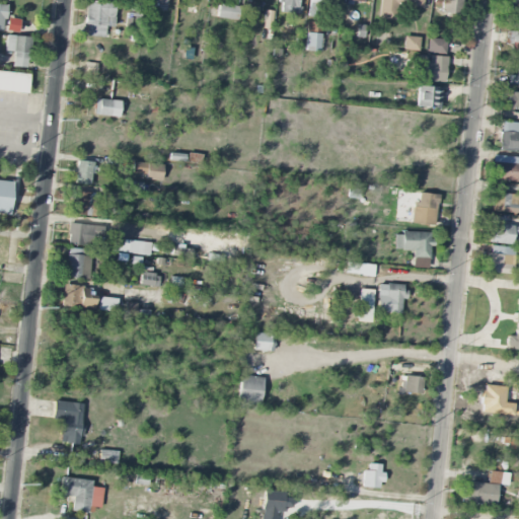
[(423,0),(380,0),(379,18),(396,19),(397,5),(422,7),(423,0)]
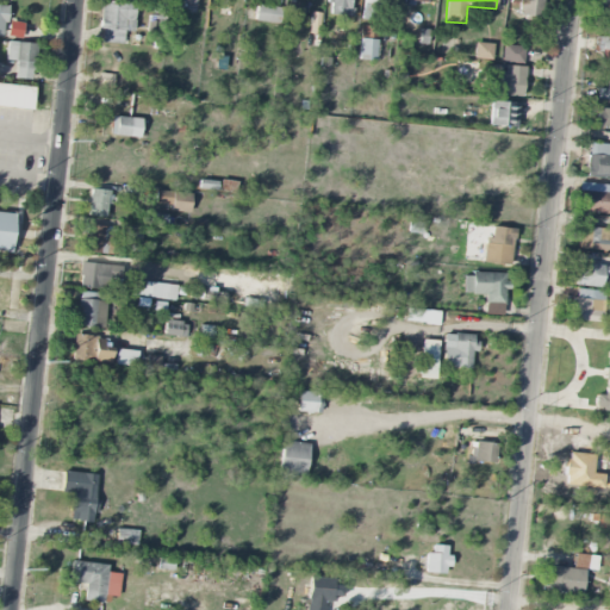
[(124,43),(124,31),(132,31),(132,2),(101,1),(100,43),(124,43)]
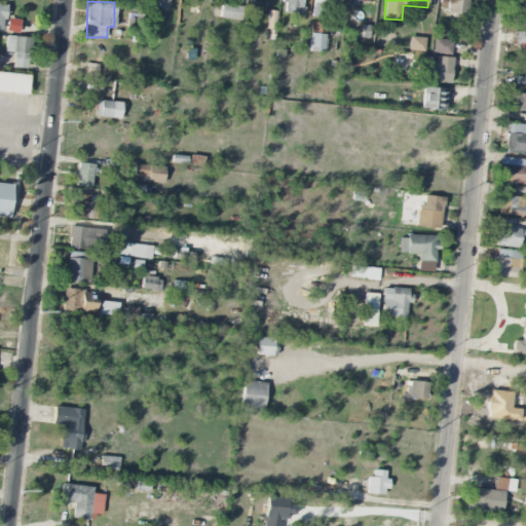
[(241,20),(241,6),(221,5),(220,19),(241,20)]
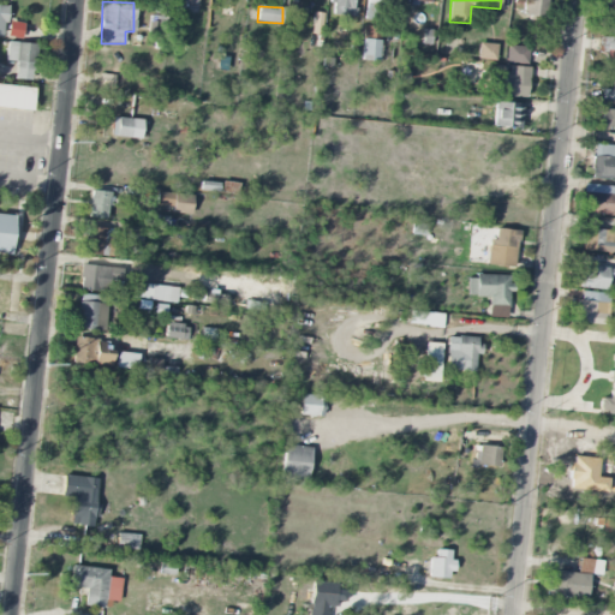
[(322,13),(315,12),(312,33),(321,34),(322,13)]
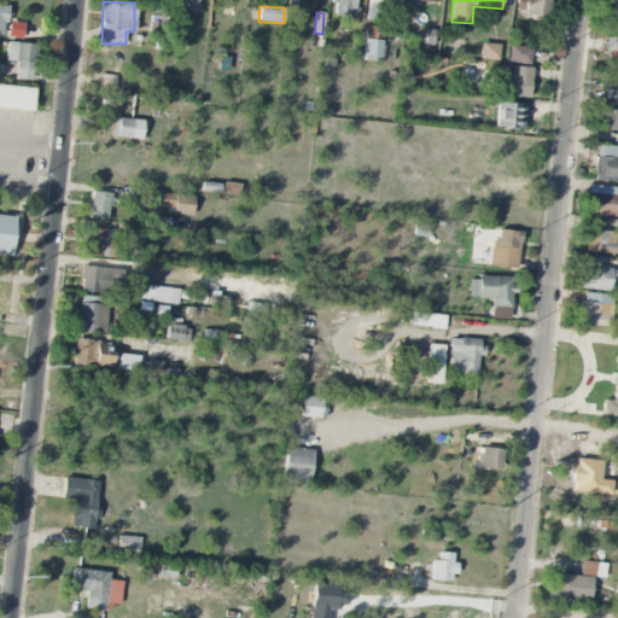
[(7,38),(22,39),(24,23),(10,22),(7,38)]
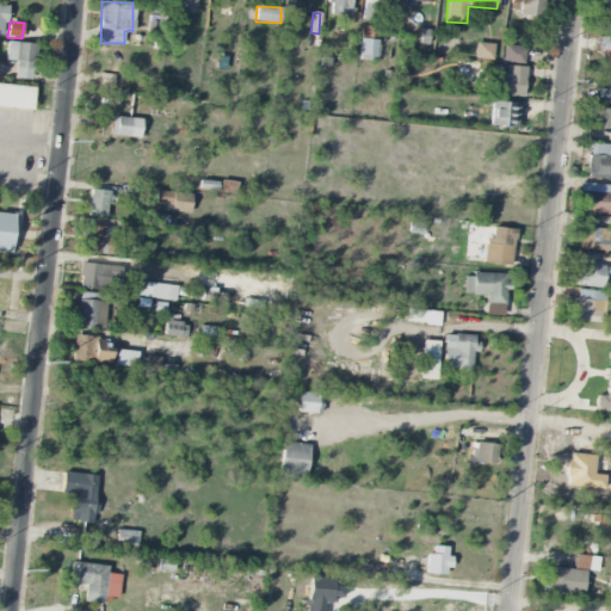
[(610,37),(596,36),(593,54),(610,55),(610,37)]
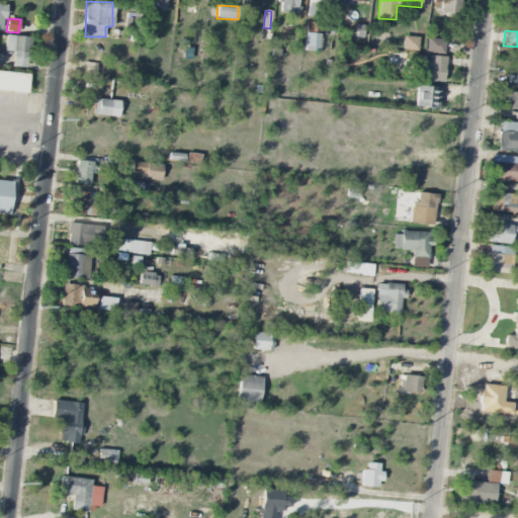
[(305,51),(319,52),(320,33),(306,33),(305,51)]
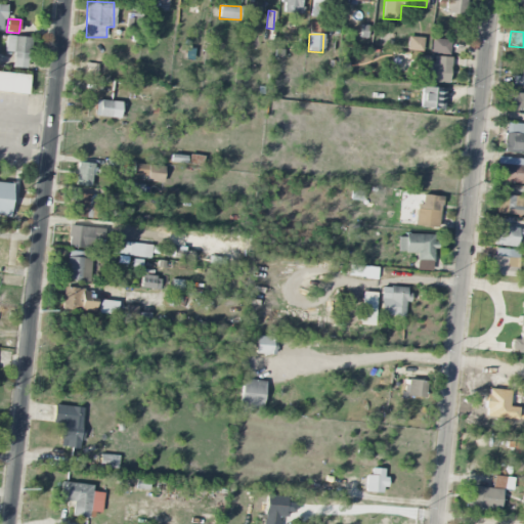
[(28,69),(31,38),(6,36),(5,52),(13,52),(11,68),(28,69)]
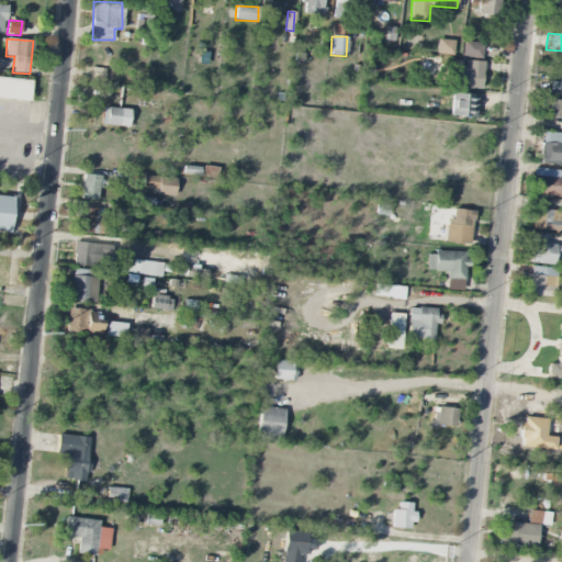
[(436,55),(453,55),(454,41),(437,40),(436,55)]
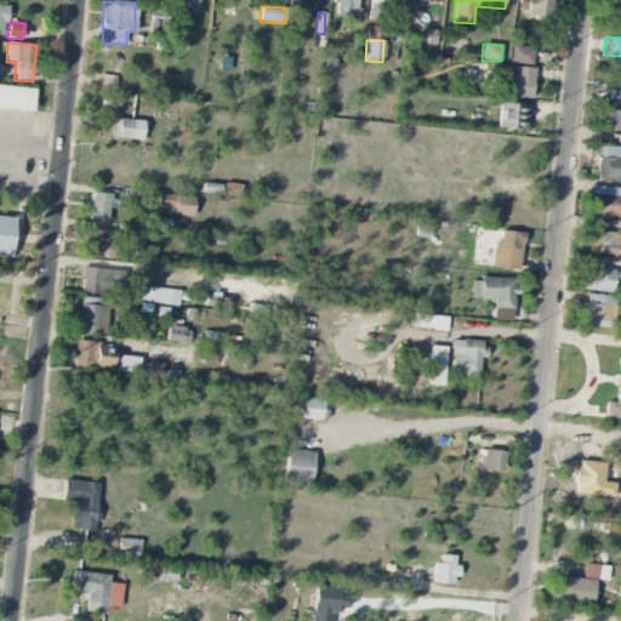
[(533,64),(534,47),(512,46),(511,63),(533,64)]
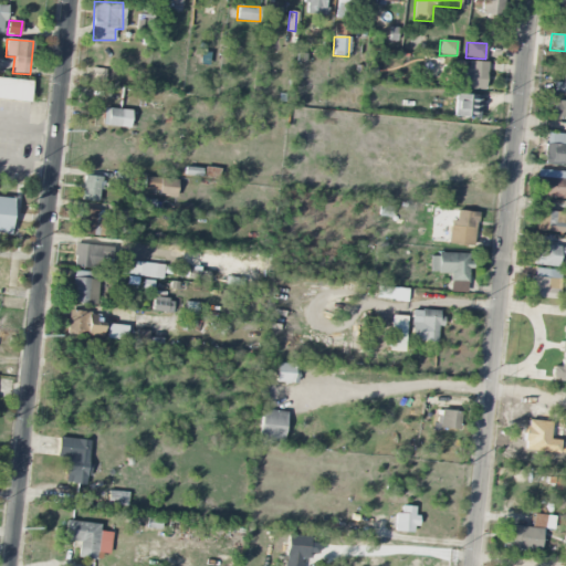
[(468,69),(458,69),(457,88),(485,90),(486,62),(468,61),(468,69)]
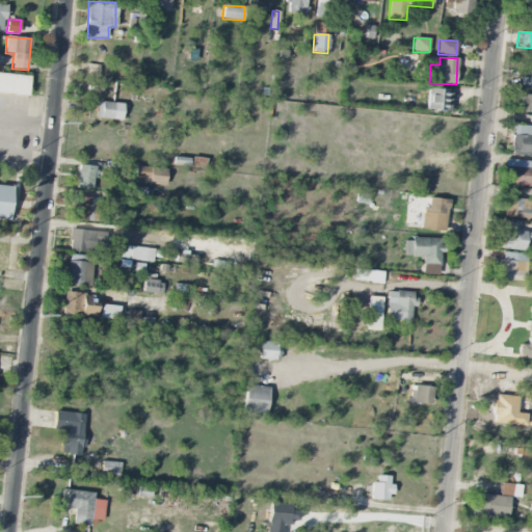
[(531,65),(530,67),(530,77),(522,77),(521,87),(531,87),(531,65)]
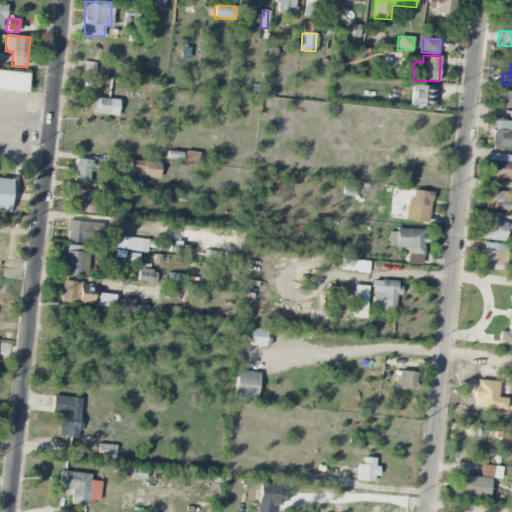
[(29,73),(0,70),(0,89),(27,92),(29,73)]
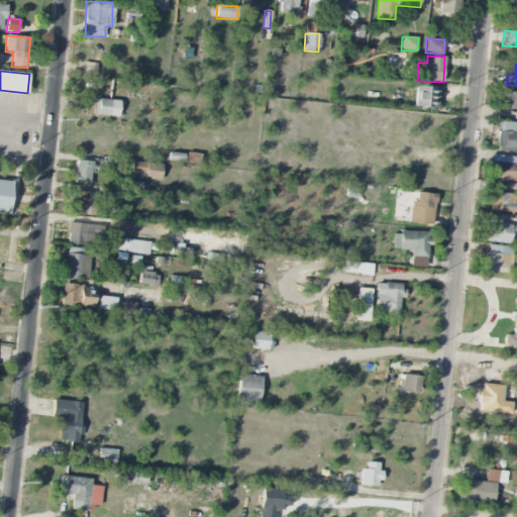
[(416,107),(438,108),(438,87),(416,86),(416,107)]
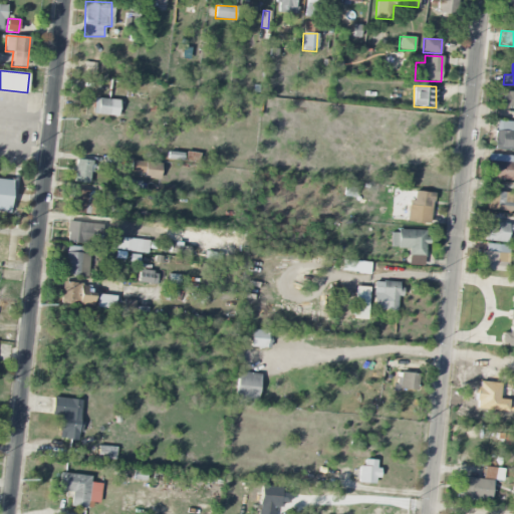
[(513,92),(502,91),(501,107),(513,107),(513,92)]
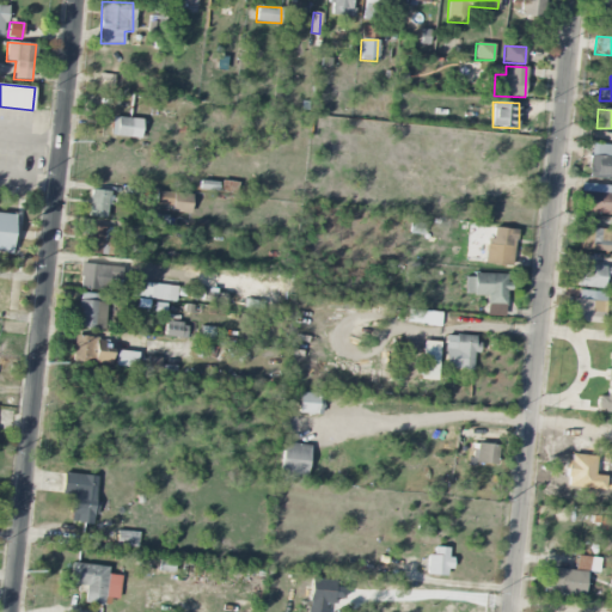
[(141,118),(112,117),(111,136),(140,138),(141,118)]
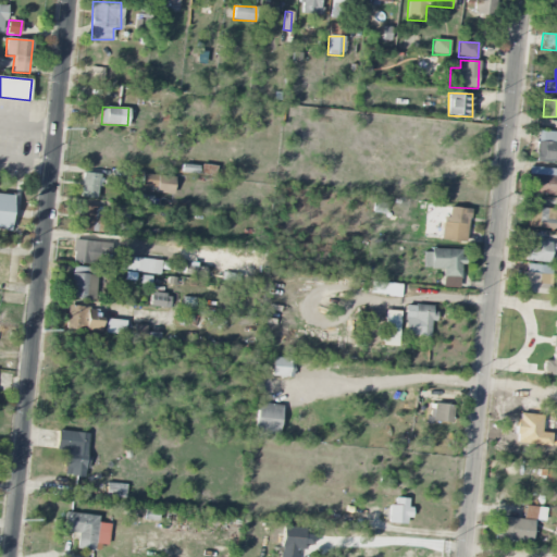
[(556,162),(556,132),(537,132),(536,162),(556,162)]
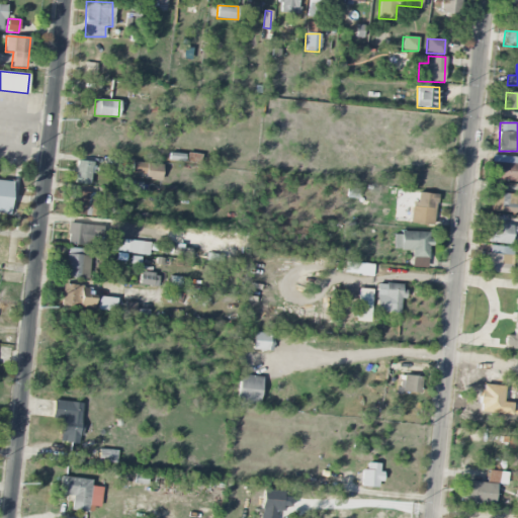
[(495,180),(517,182),(517,158),(498,156),(495,180)]
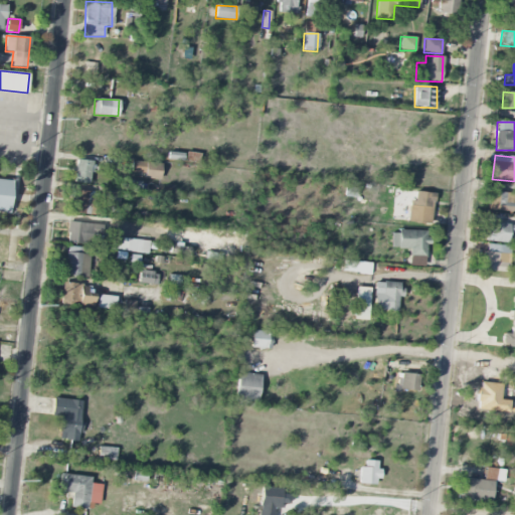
[(73,182),(90,183),(91,172),(94,172),(94,161),(74,160),(73,182)]
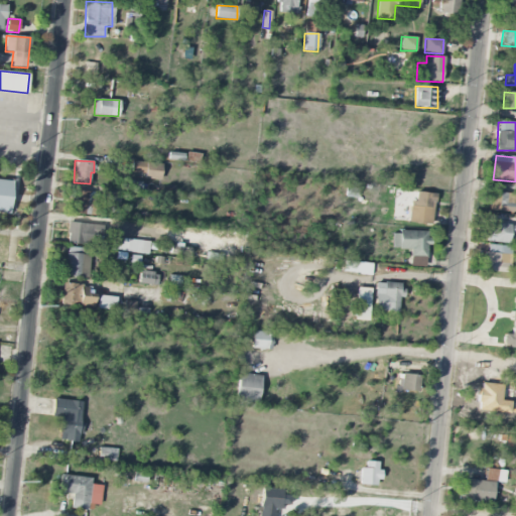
[(130,173),(145,174),(144,178),(160,180),(162,164),(131,160),(130,173)]
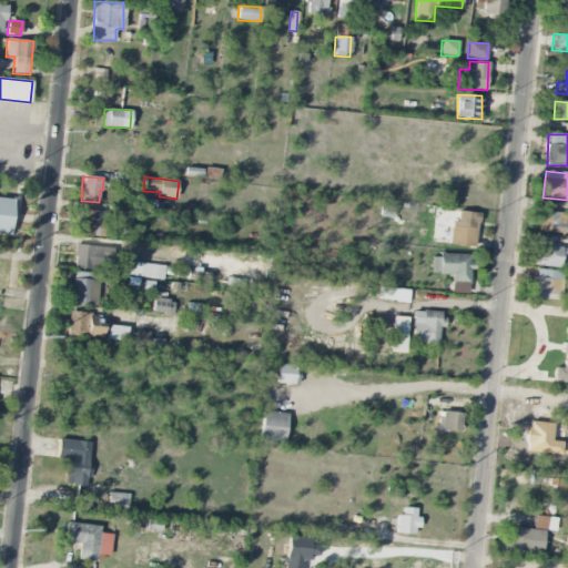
[(13,199),(0,198),(0,233),(10,235),(13,199)]
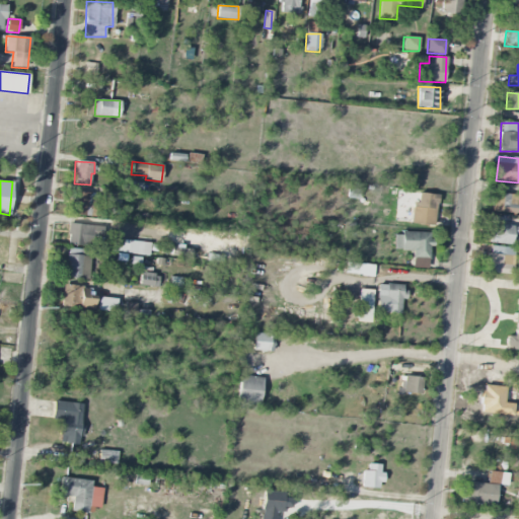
[(433,226),(438,196),(420,193),(418,203),(414,202),(411,223),(433,226)]
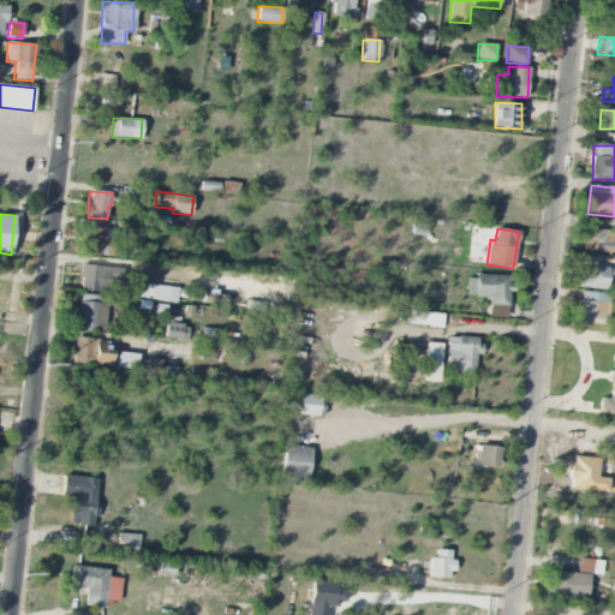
[(113,256),(114,230),(85,230),(85,255),(113,256)]
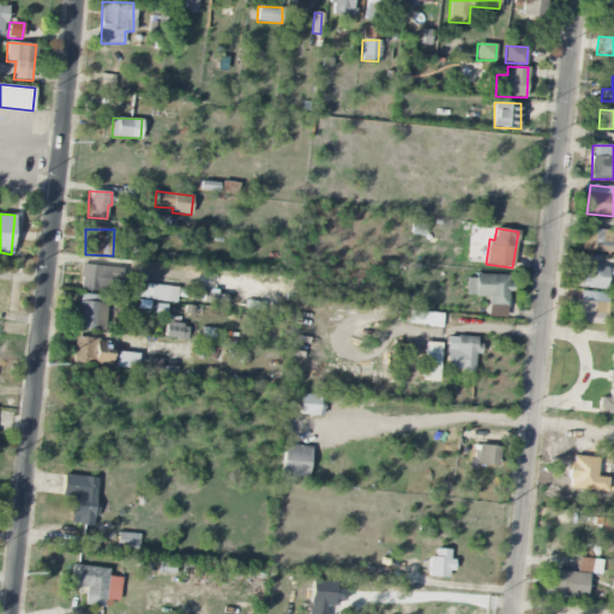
[(613,230),(583,229),(582,251),(612,252),(613,230)]
